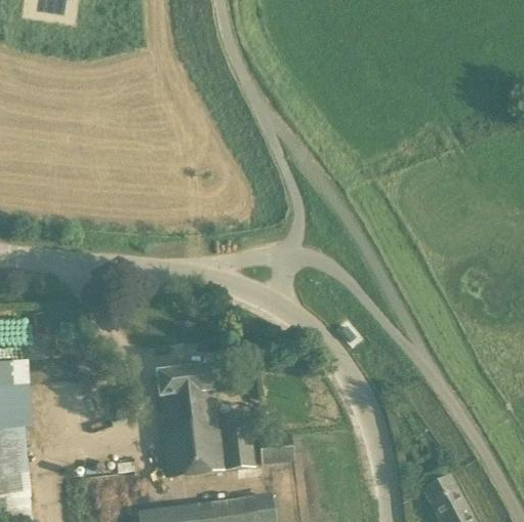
[(168,477),(223,471),(254,468),(248,412),(216,416),(213,392),(215,392),(212,365),(155,372),(158,398),(159,397),(168,477)]
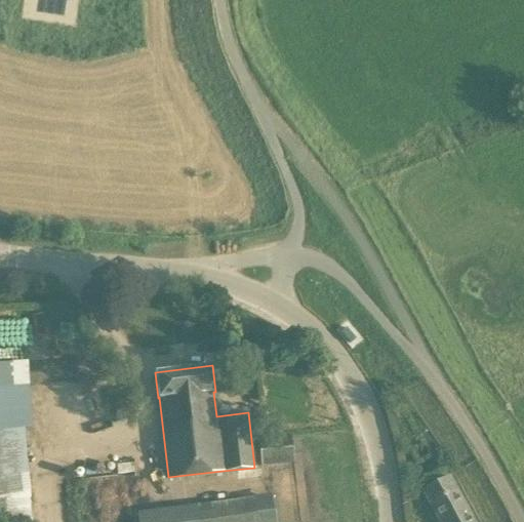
[(0,521),(34,521),(23,384),(0,385),(0,521)]
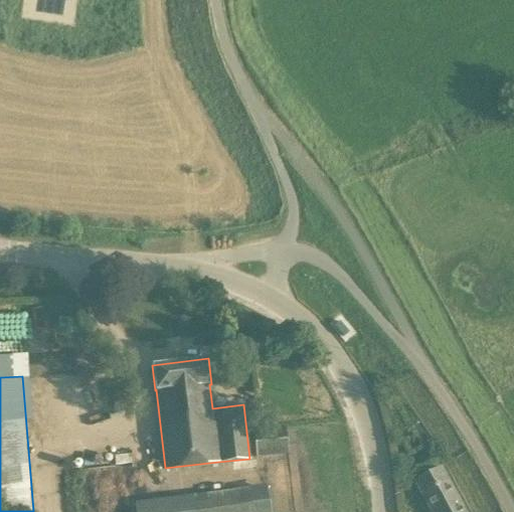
[(255,456),(289,452),(286,425),(286,423),(252,427),(255,456)]
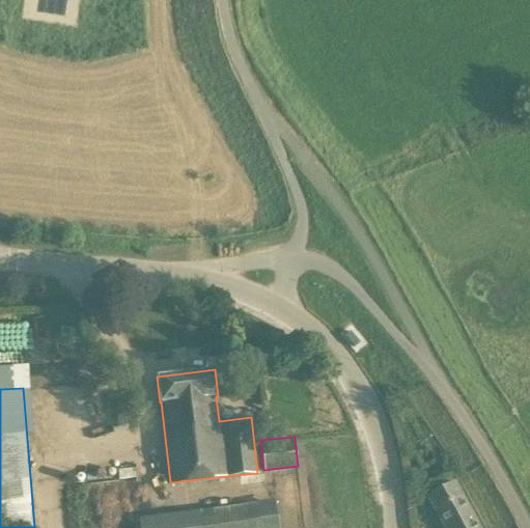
[(481,527),(454,479),(426,495),(444,527),(481,527)]
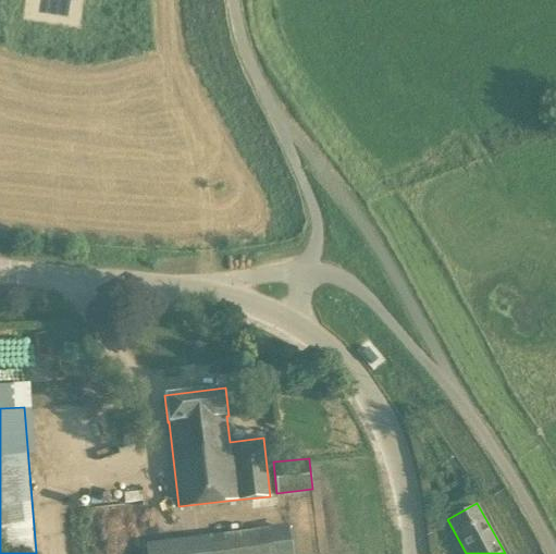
[(197,553),(195,534),(148,541),(149,553),(197,553)]
